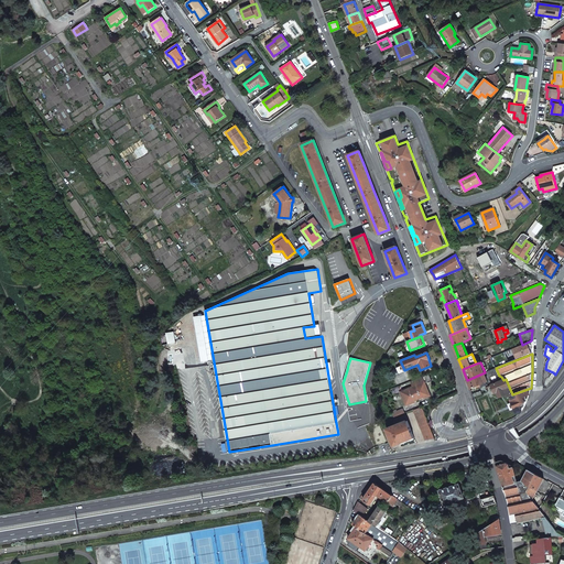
[(491,378),(492,380),(500,378),(499,376),(496,368),(494,369),(485,372),(487,379),(491,378)]
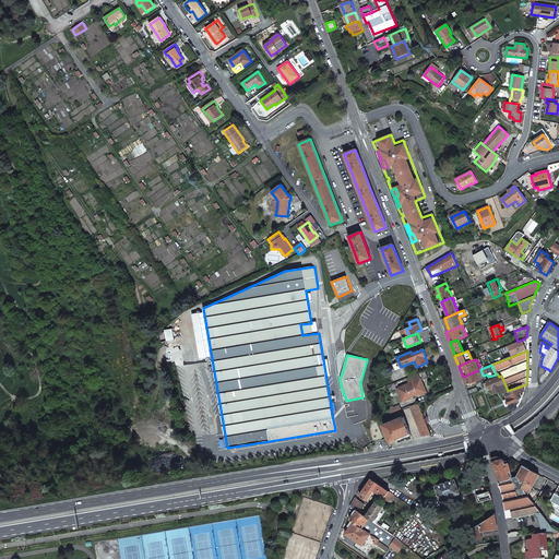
[(483,376),(480,369),(463,377),(466,385),(475,382),(476,384),(484,381),(483,379),(484,378),(483,376)]
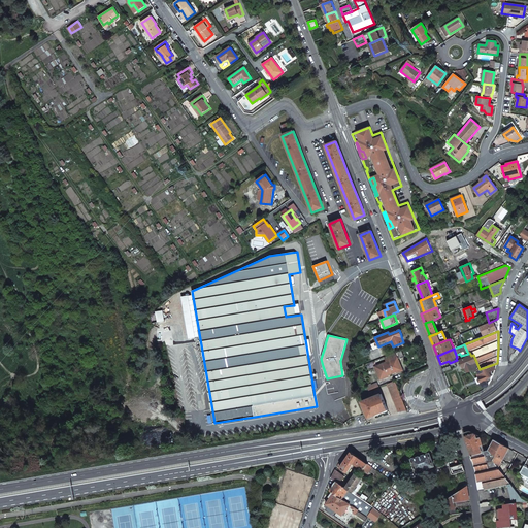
[(402,370),(398,358),(397,357),(395,353),(384,357),(386,362),(390,372),(395,370),(396,373),(402,370)]
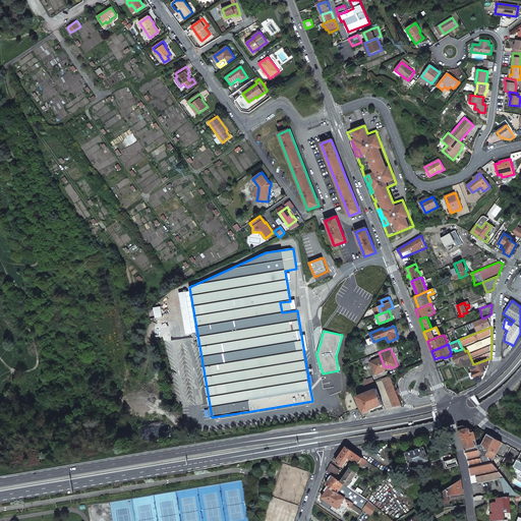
[(458,359),(461,366),(467,364),(468,366),(471,365),(473,364),(467,350),(465,351),(454,355),(456,360),(458,359)]
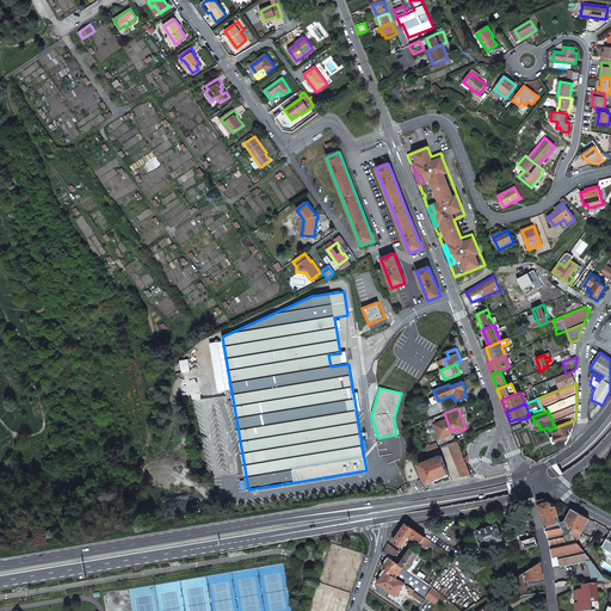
[(446,419),(433,424),(437,433),(439,439),(446,437),(449,436),(448,432),(451,431),(446,419)]
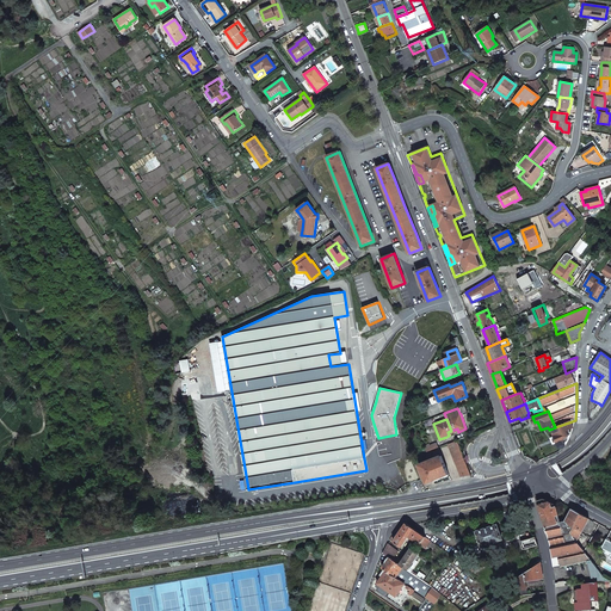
[(553,433),(556,442),(557,446),(559,448),(560,449),(561,449),(562,449),(567,443),(571,436),(574,427),(575,420),(555,427),(553,429),(555,433),(553,433)]
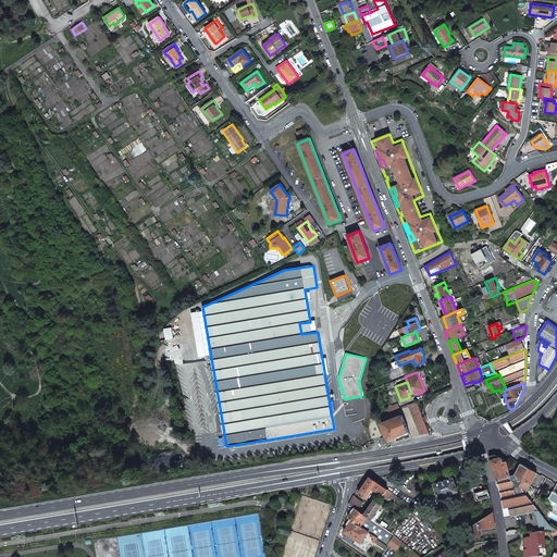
[(409,405),(420,435),(429,434),(417,401),(409,405)]
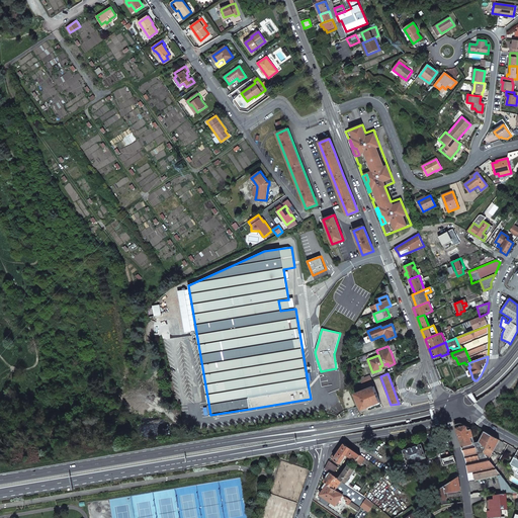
[(360,377),(361,383),(372,379),(369,374),(360,377)]
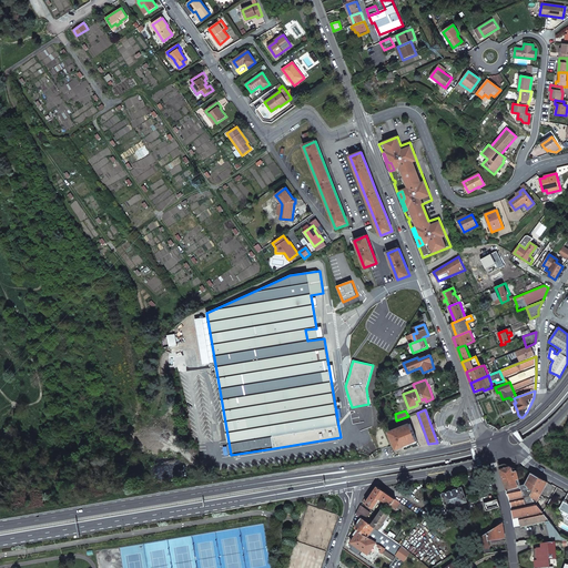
[(409,424),(389,432),(396,449),(406,445),(417,442),(409,424)]
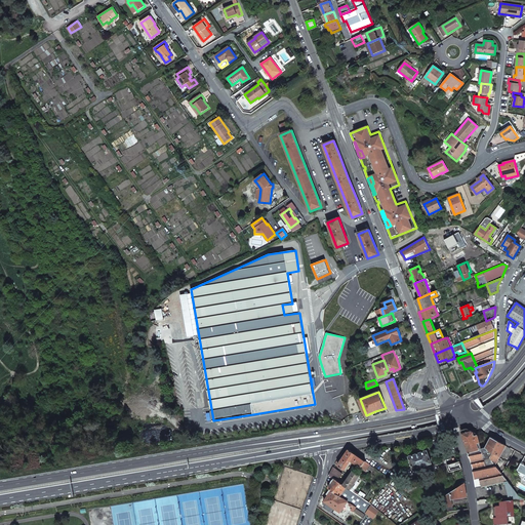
[(461,430),(469,453),(482,449),(477,434),(467,429),(461,430)]
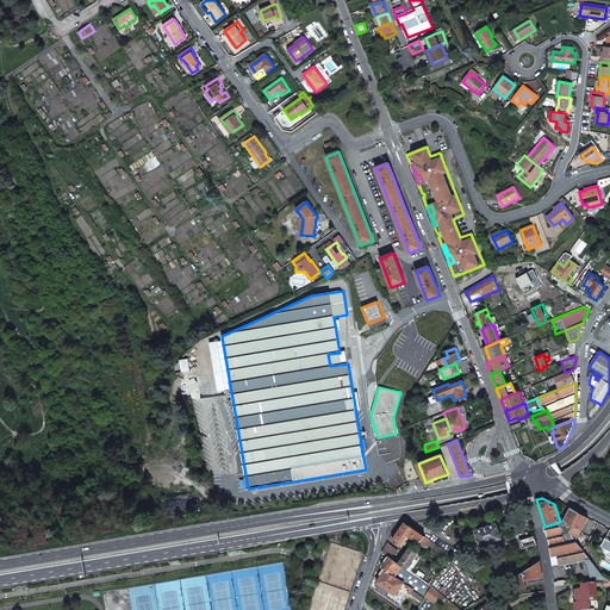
[(571,508),(564,521),(573,527),(579,512),(571,508)]
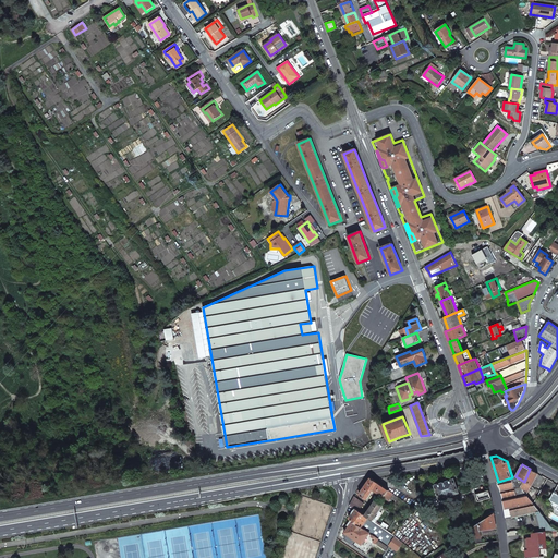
[(530,469),(524,482),(521,487),(526,495),(532,485),(538,473),(537,473),(530,469)]
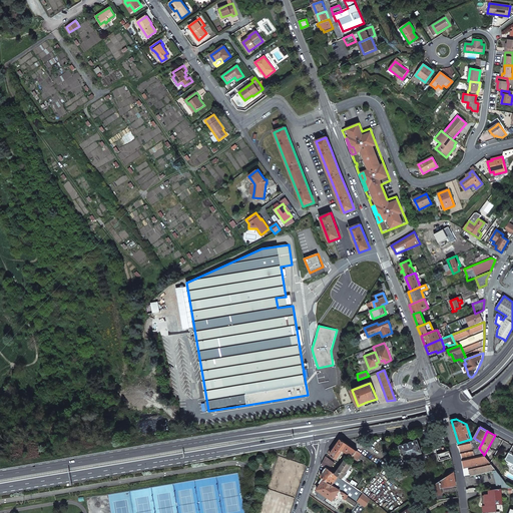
[(507,484),(484,455),(479,448),(482,443),(474,438),(471,439),(458,443),(462,457),(464,469),(468,468),(470,476),(493,471),(497,489),(501,489),(512,487),(507,484)]
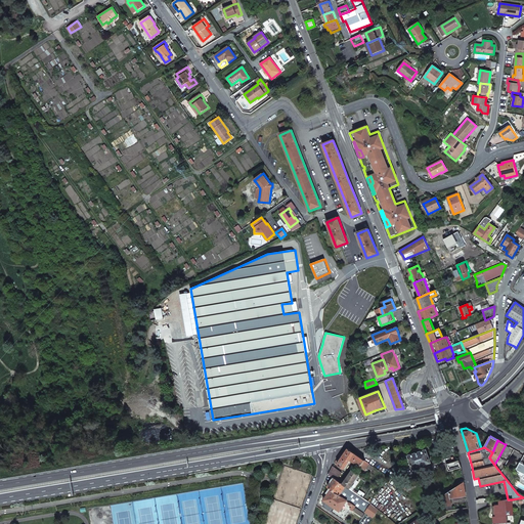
[(348,449),(337,465),(344,470),(350,461),(360,468),(364,461),(348,449)]
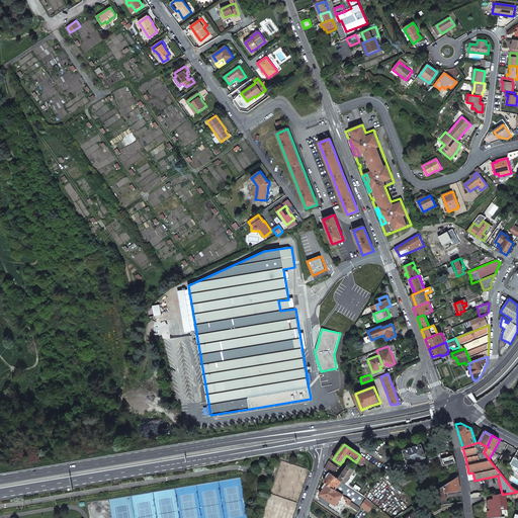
[(422,444),(404,450),(408,463),(426,457),(422,444)]
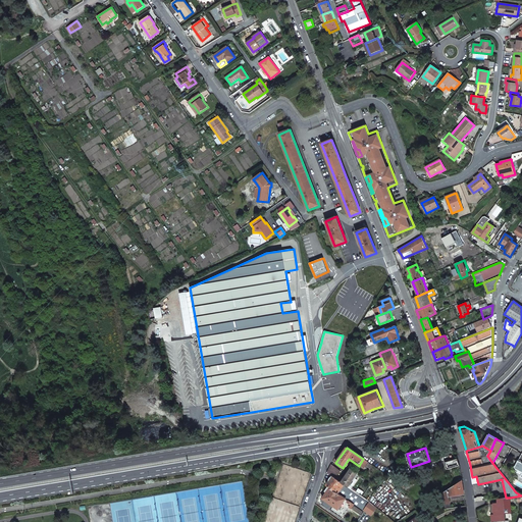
[(363,459),(359,466),(363,469),(368,462),(363,459)]
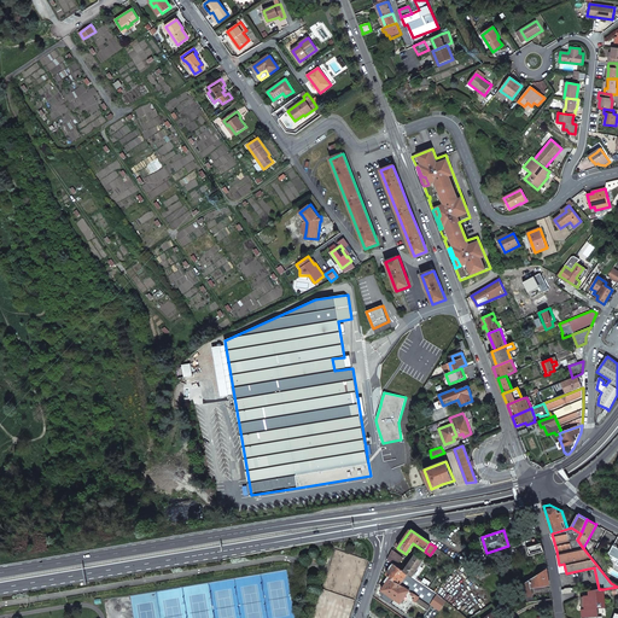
[(542,543),(526,547),(529,557),(544,552),(542,543)]
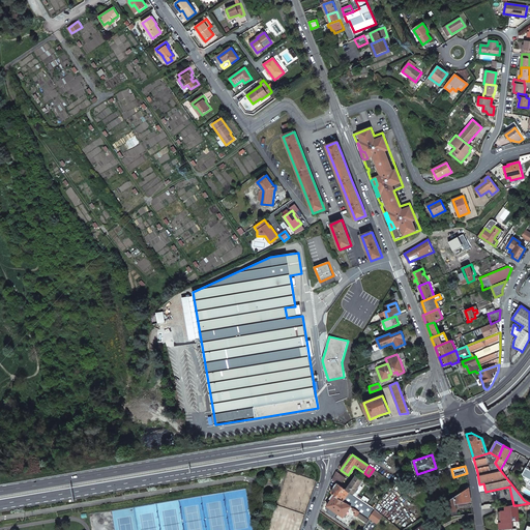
[(336,472),(332,480),(336,483),(341,486),(341,484),(346,478),(336,472)]
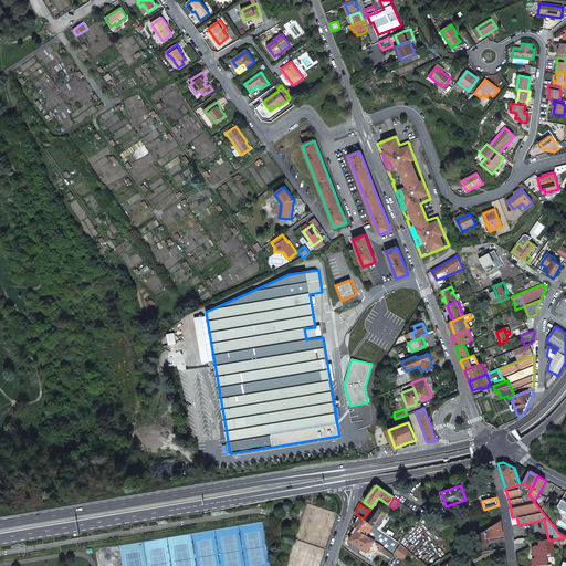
[(370,523),(374,525),(378,528),(388,513),(387,512),(380,507),(377,513),(373,520),(370,523)]
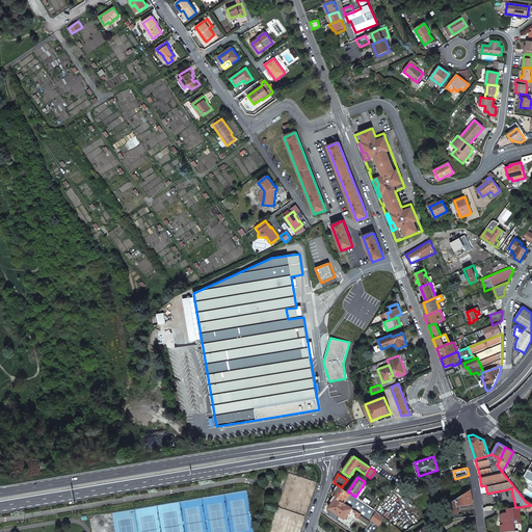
[(338,485),(335,496),(345,503),(351,494),(348,491),(343,487),(342,487),(338,485)]
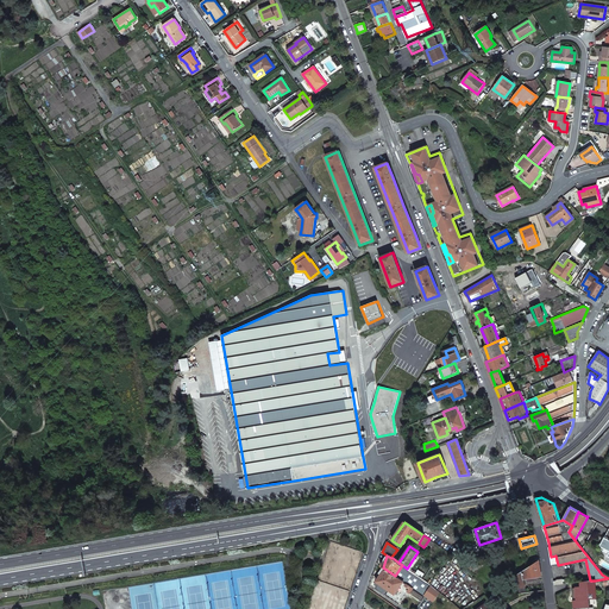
[(539,560),(514,577),(518,595),(544,591),(542,584),(525,586),(525,579),(539,577),(541,577),(539,560)]
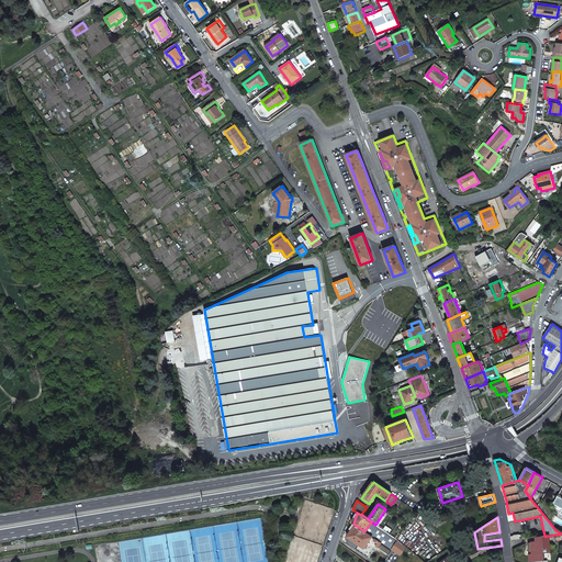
[(371,521),(364,531),(373,537),(379,542),(391,550),(397,540),(375,525),(371,521)]
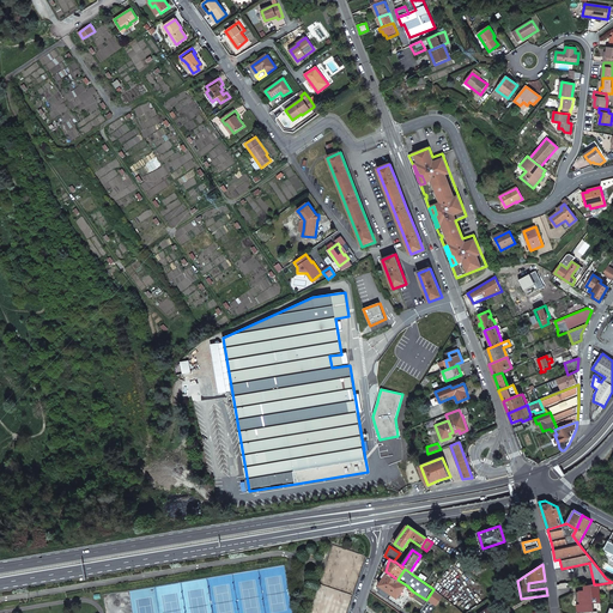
[(384,577),(378,586),(382,588),(398,599),(407,586),(398,580),(386,571),(384,571),(386,572),(382,577),(384,577)]
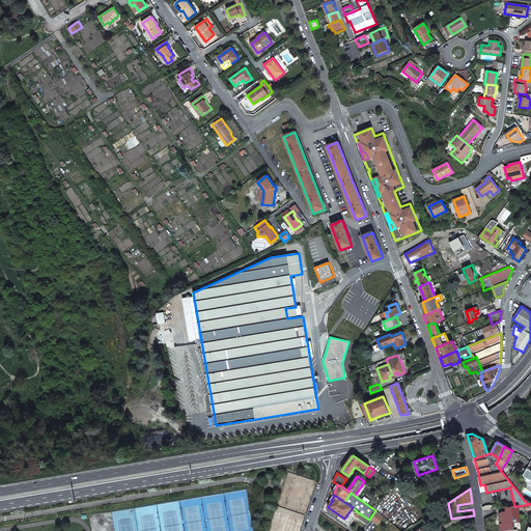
[(500,512),(501,530),(506,530),(505,530),(516,530),(518,529),(512,530),(512,522),(520,522),(520,513),(519,506),(514,506),(506,507),(507,512),(500,512)]
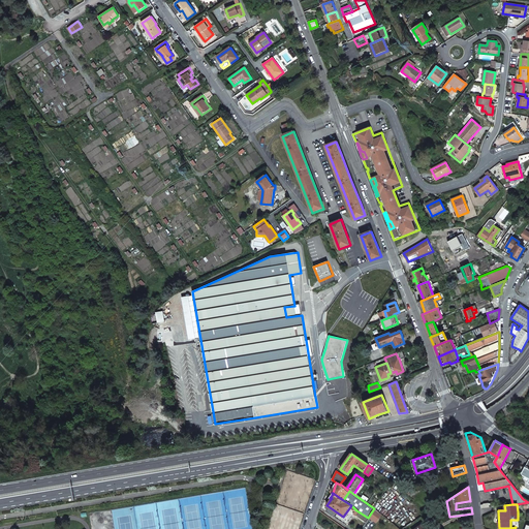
[(330,507),(327,511),(346,525),(356,510),(351,505),(343,517),(330,507)]
